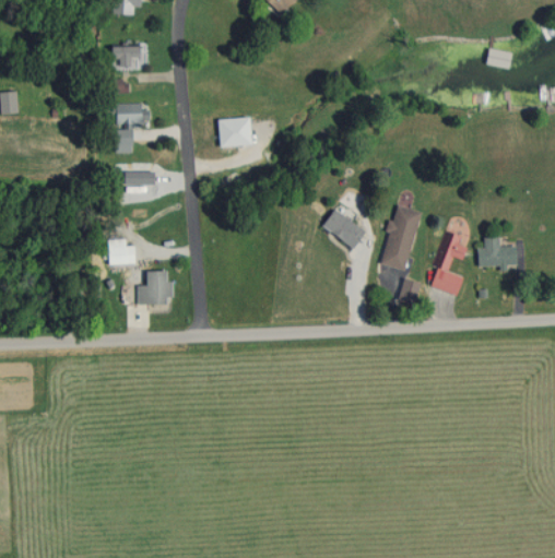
[(142,8),(142,0),(116,0),(117,15),(136,15),(136,8),(142,8)]
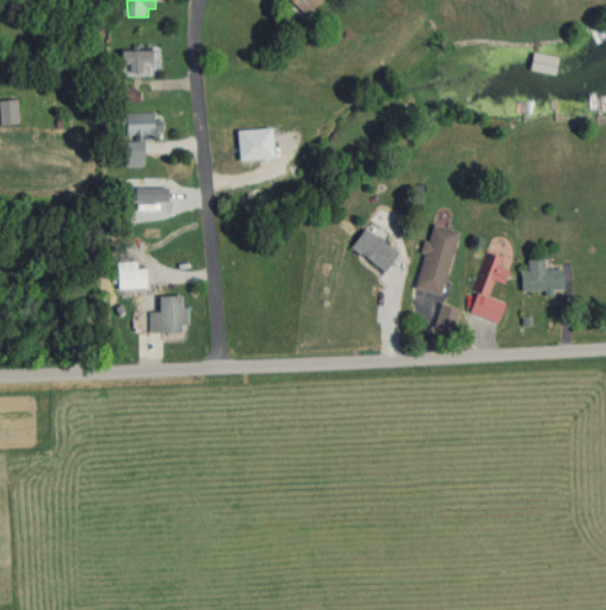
[(325,0),(291,0),(301,10),(307,2),(314,11),(325,0)]
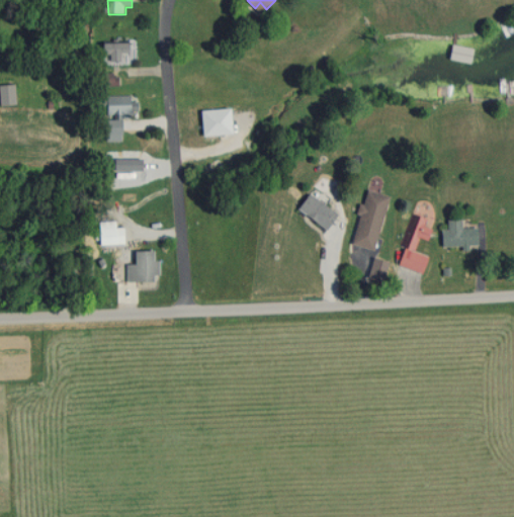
[(129,45),(103,45),(103,64),(129,64),(129,45)]
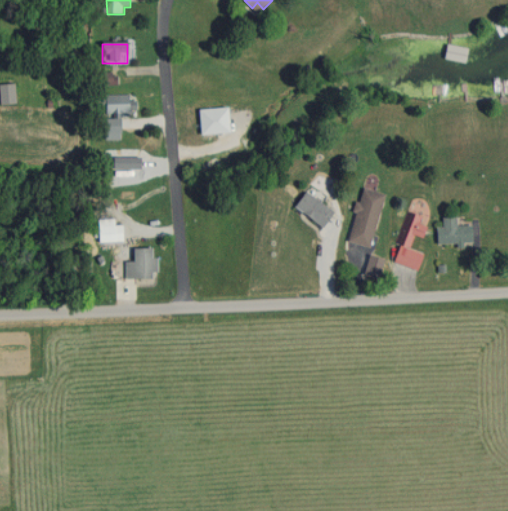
[(0,106),(16,106),(16,85),(0,85),(0,106)]
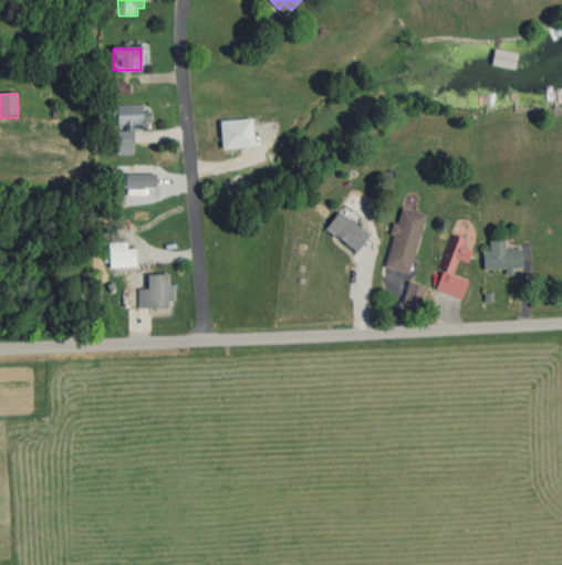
[(144,105),(116,105),(116,127),(144,127),(144,105)]
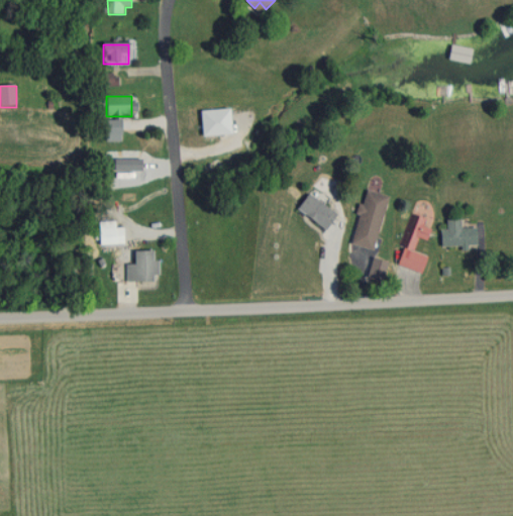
[(389,196),(367,191),(354,245),(376,250),(389,196)]
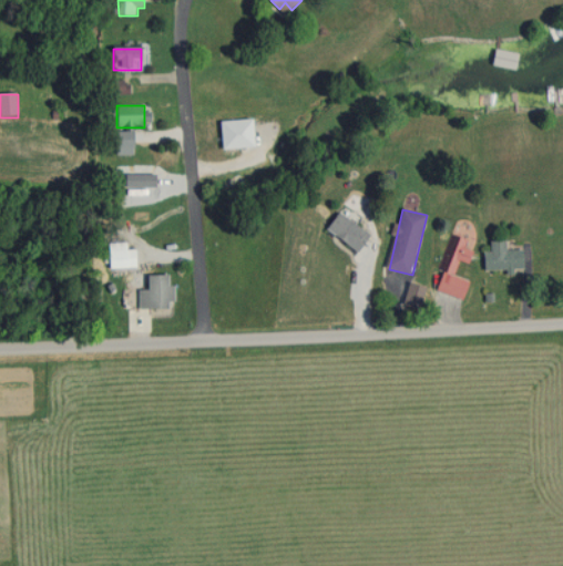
[(328,228),(359,253),(372,237),(341,212),(328,228)]
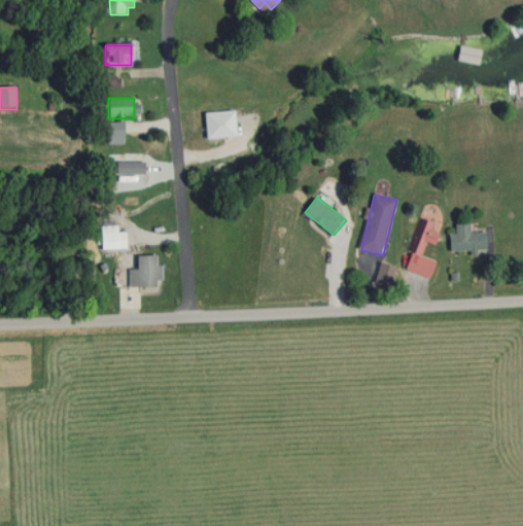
[(405,271),(431,278),(437,260),(423,256),(427,243),(438,246),(441,233),(434,231),(437,222),(419,218),(405,271)]
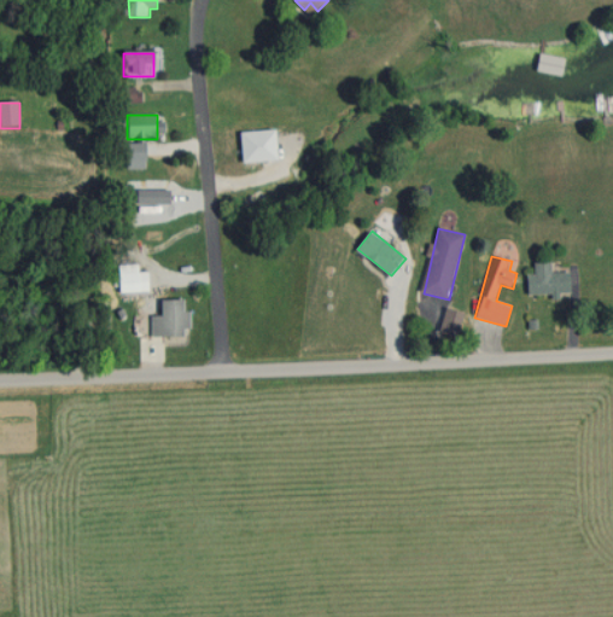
[(554,272),(554,263),(536,263),(536,274),(530,274),(530,295),(571,295),(571,272),(554,272)]
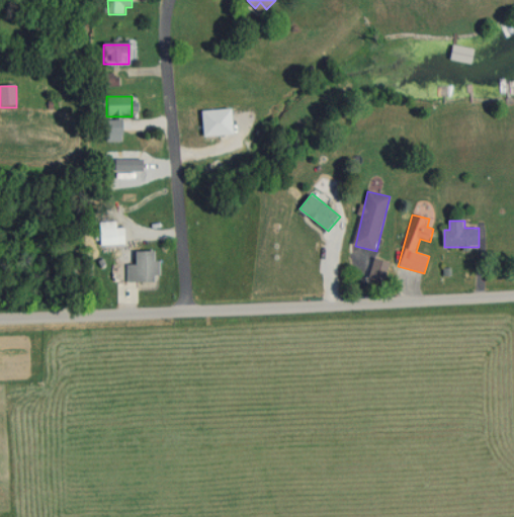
[(101,229),(101,245),(117,245),(117,229),(101,229)]
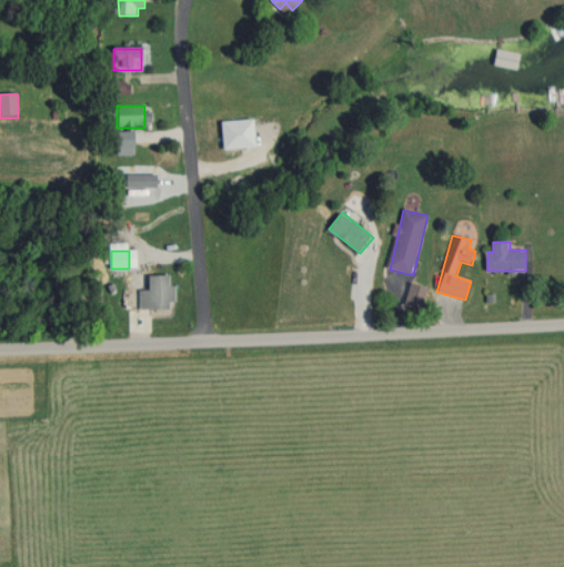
[(171,277),(141,277),(141,310),(174,310),(174,286),(171,286),(171,277)]
